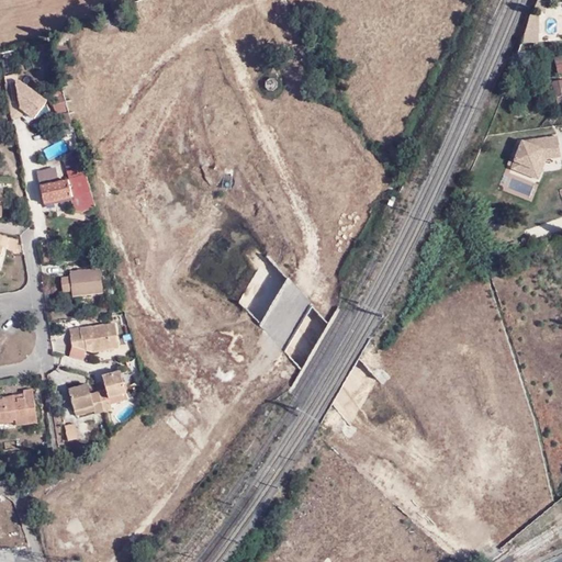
[(132,1),(125,4),(127,12),(135,10),(132,1)]
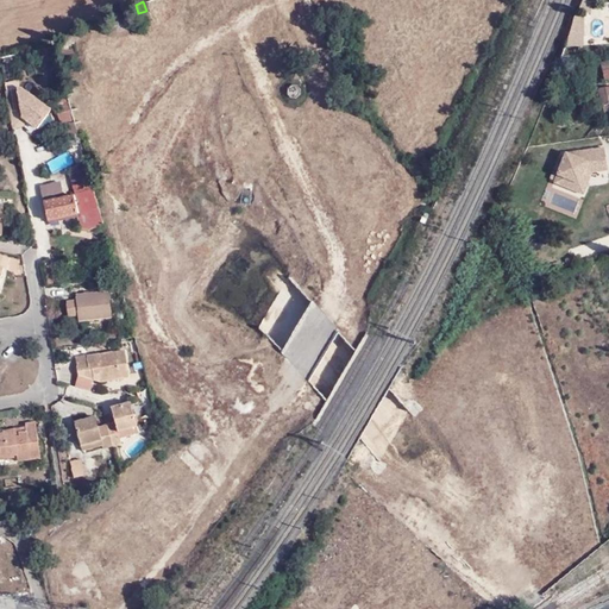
[(585,43),(584,12),(570,13),(571,44),(585,43)]
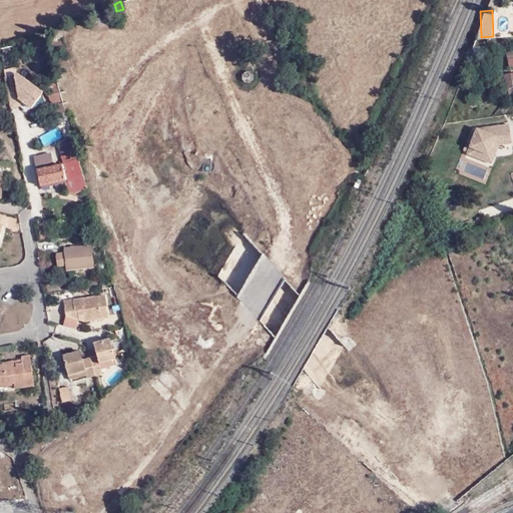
[(512,48),(504,50),(506,63),(512,62),(512,48)]
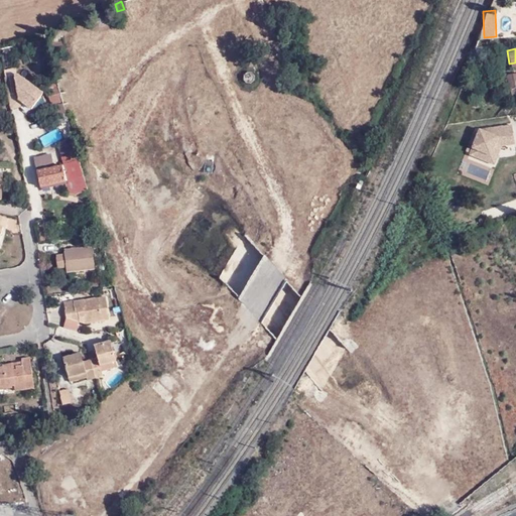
[(508,68),(499,69),(500,78),(507,77),(510,93),(515,92),(515,71),(508,72),(508,68)]
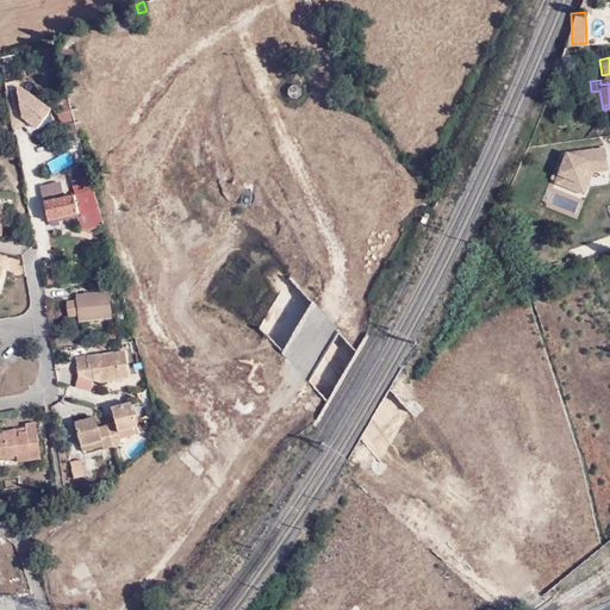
[(19,85),(14,86),(20,118),(37,130),(54,109),(19,85)]
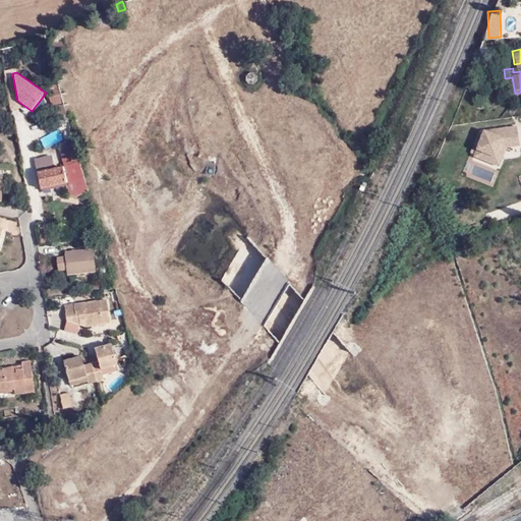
[(520,145),(516,124),(482,128),(471,155),(500,166),(506,147),(520,145)]
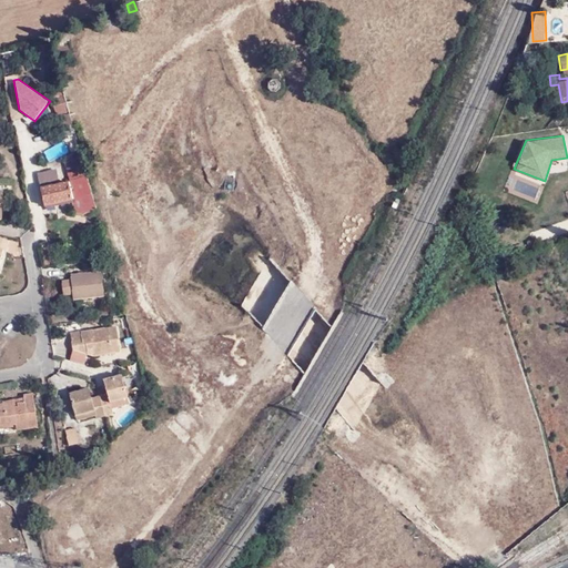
[(63,168),(64,181),(85,173),(83,162),(63,168)]
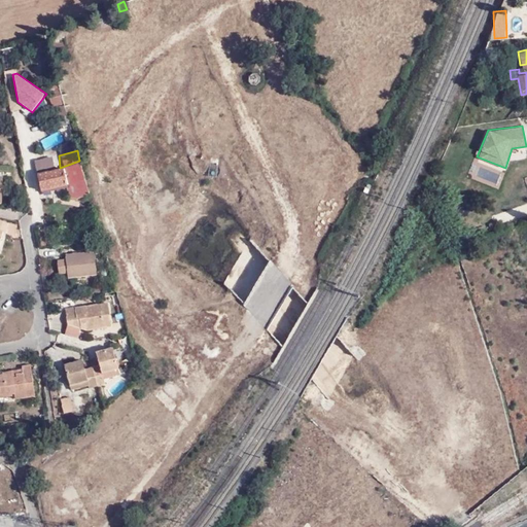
[(80,200),(92,198),(85,170),(67,169),(38,176),(42,191),(68,186),(71,199),(80,200)]
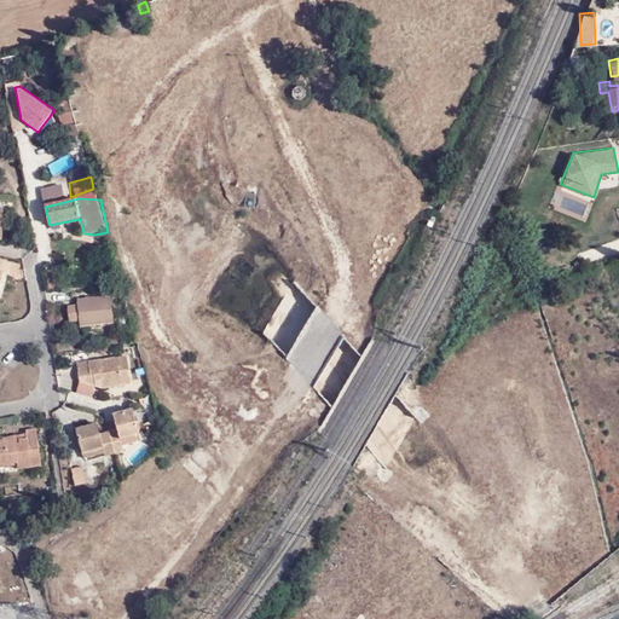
[(67,306),(69,323),(80,322),(80,328),(114,324),(111,295),(77,299),(77,305),(67,306)]
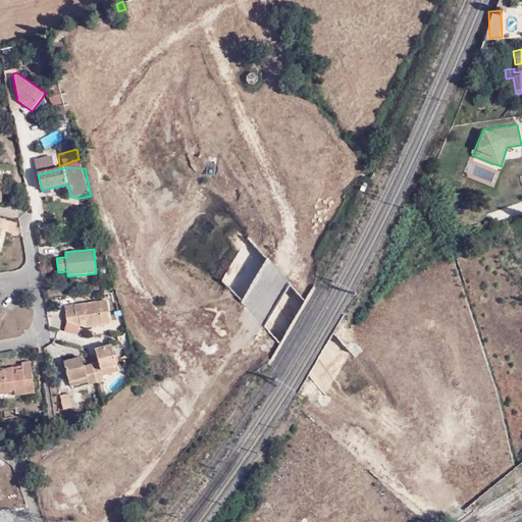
[(110,306),(66,311),(67,326),(89,331),(112,328),(110,306)]
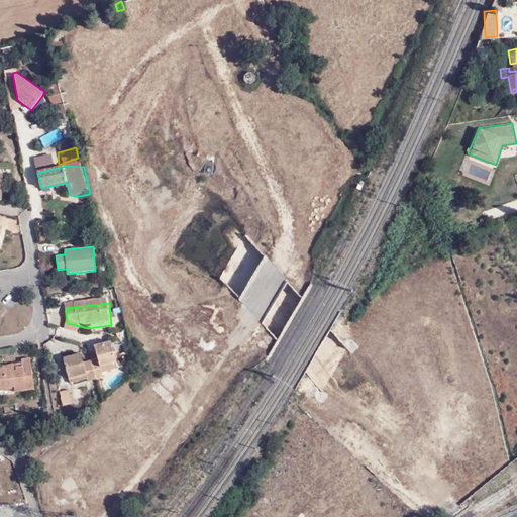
[(96,362),(90,364),(90,367),(95,384),(101,383),(100,378),(100,373),(115,370),(110,346),(93,349),(96,362)]
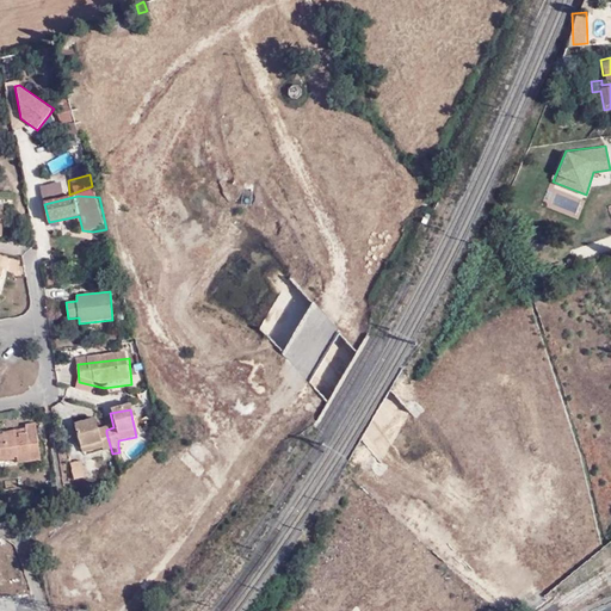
[(112,454),(106,433),(97,434),(96,424),(74,429),(79,451),(99,446),(100,452),(102,456),(112,454)]
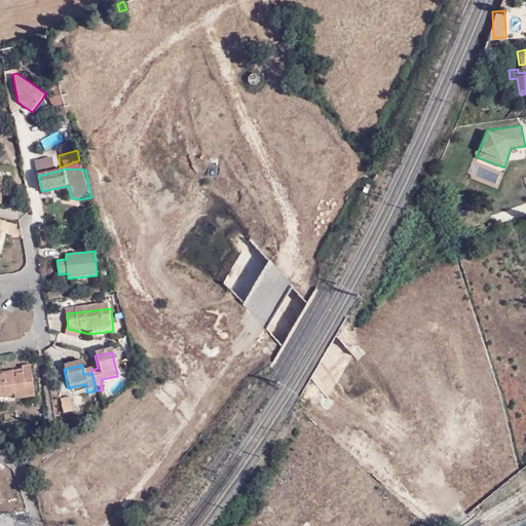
[(15,379),(12,378),(12,371),(3,372),(3,375),(0,374),(0,393),(14,392),(15,399),(33,397),(31,367),(22,367),(22,373),(15,374),(15,379)]
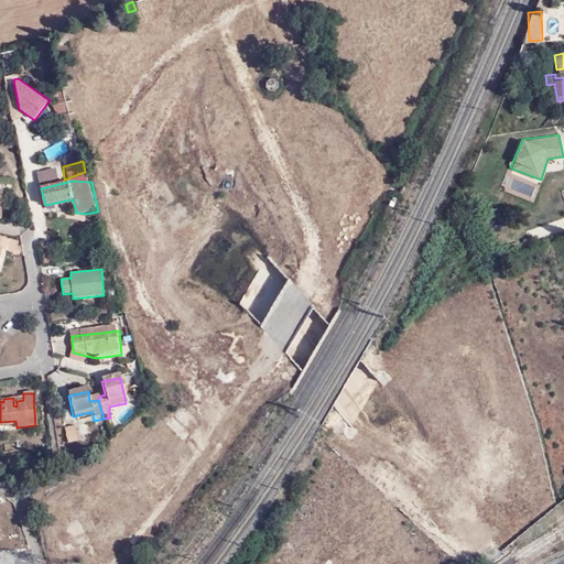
[(127,409),(126,403),(109,407),(109,412),(127,409)]
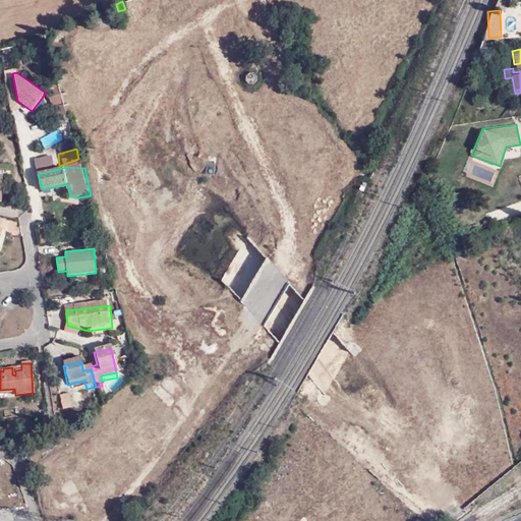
[(68,389),(85,386),(84,381),(67,385),(68,389)]
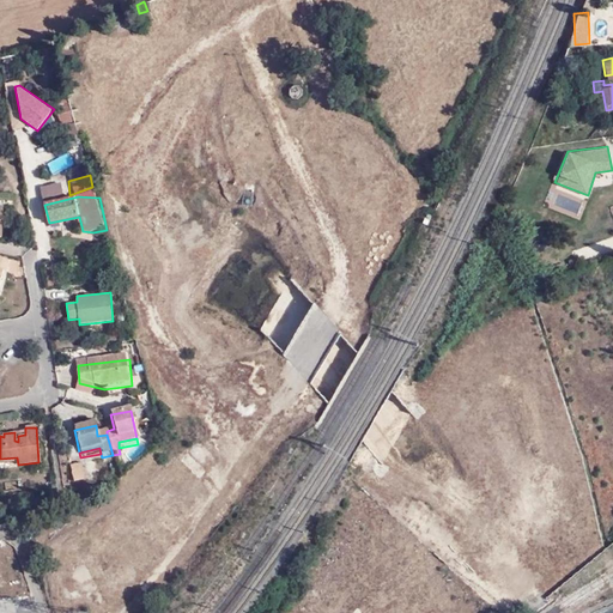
[(82,467),(70,468),(72,485),(85,484),(82,467)]
